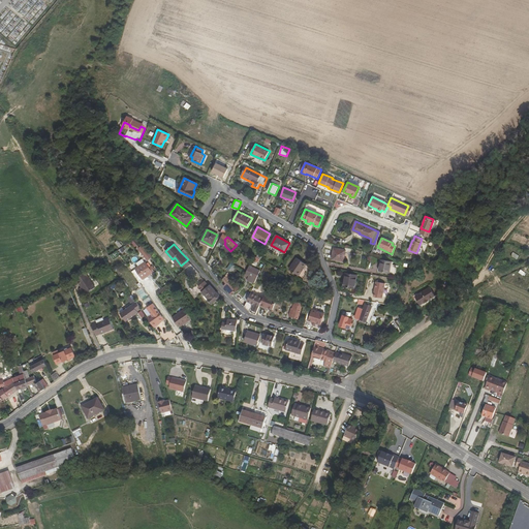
[(142,245),(137,248),(148,260),(152,257),(142,245)]
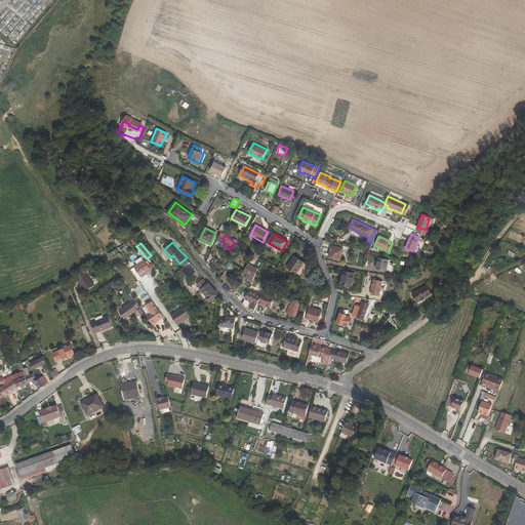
[(342,248),(332,247),(330,257),(340,259),(342,248)]
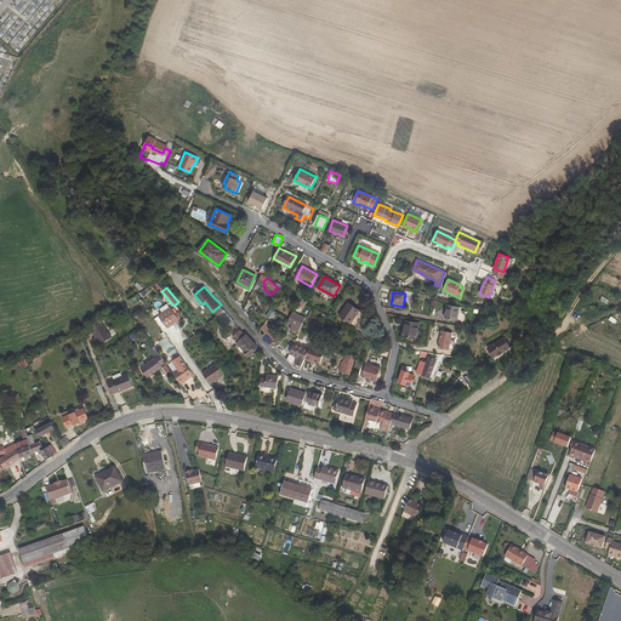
[(132,305),(141,300),(137,294),(129,298),(132,305)]
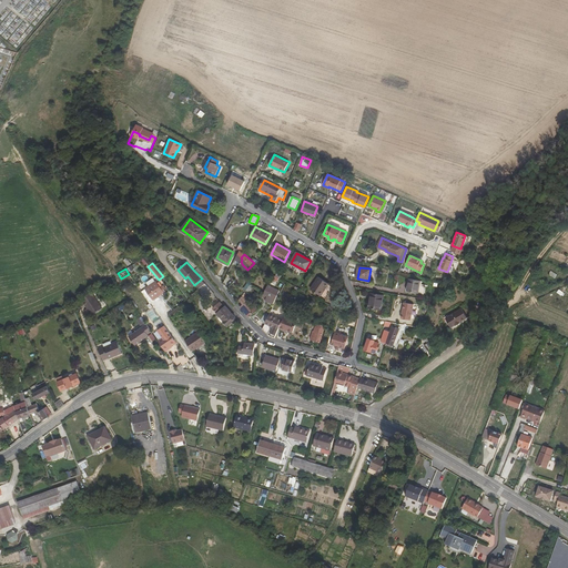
[(330,284),(318,277),(311,288),(322,296),(330,284)]
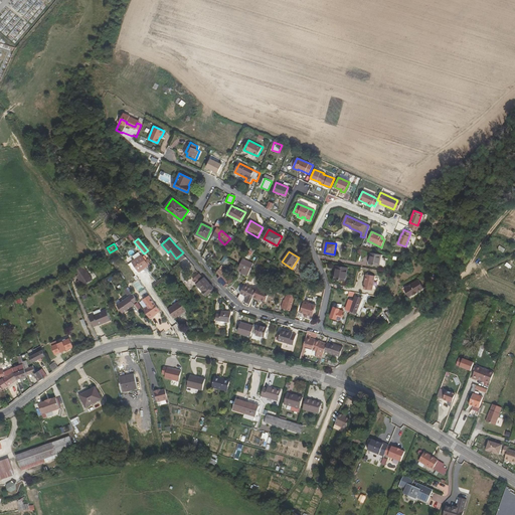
[(381,254),(371,253),(369,264),(379,266),(381,254)]
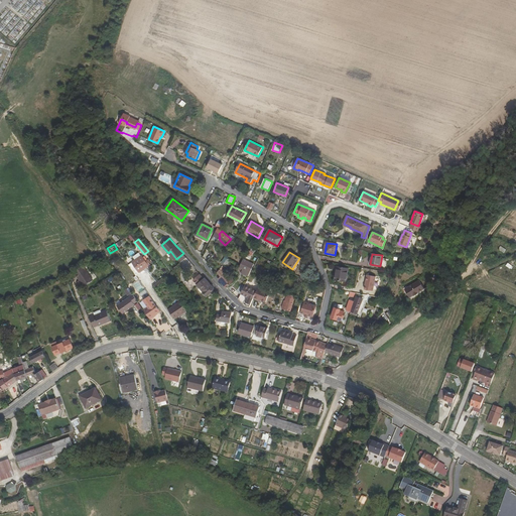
[(148,265),(142,256),(133,263),(140,274),(146,270),(144,268),(148,265)]
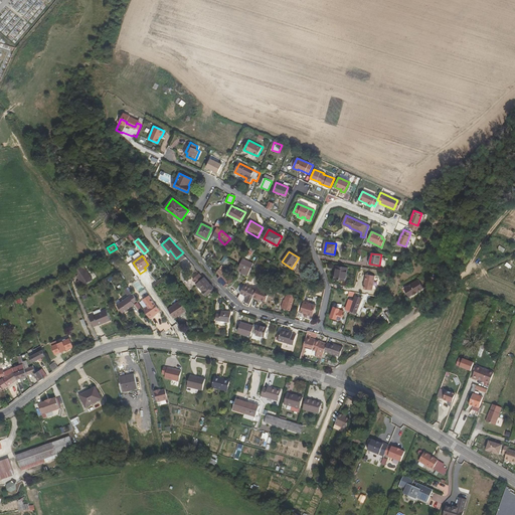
[(227,258),(223,264),(226,266),(228,263),(235,268),(237,265),(227,258)]
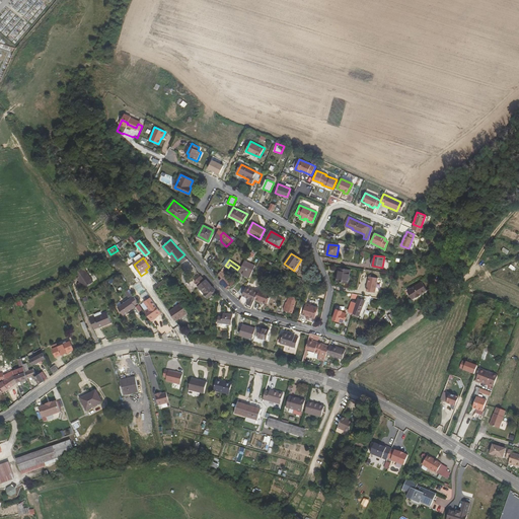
[(244,261),(240,270),(243,271),(242,273),(241,275),(249,278),(255,265),(244,261)]
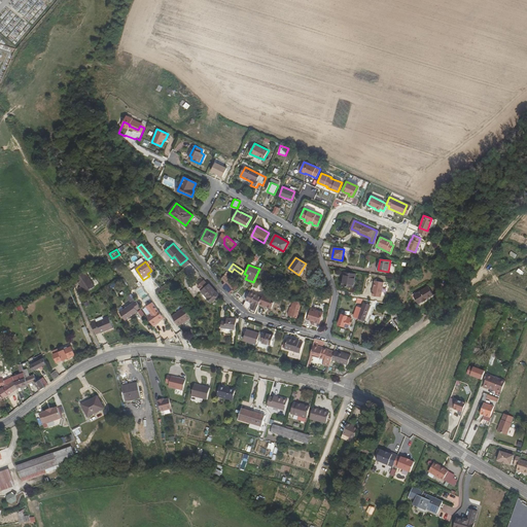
[(84,271),(75,277),(85,293),(95,286),(84,271)]
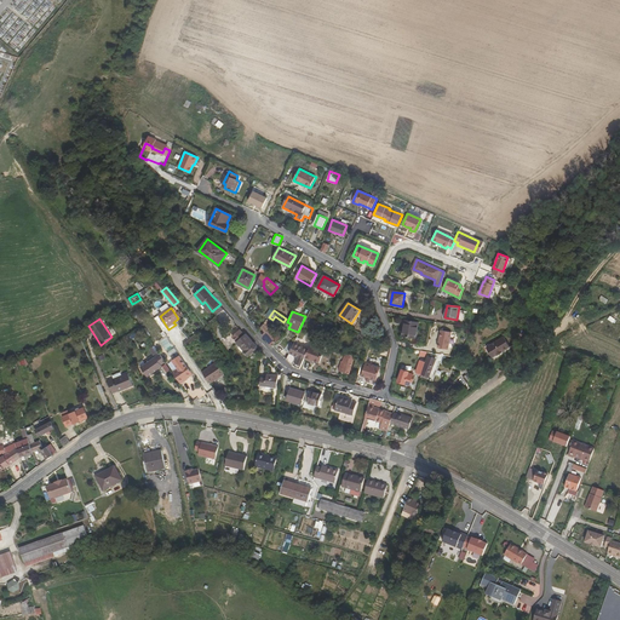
[(418,322),(407,320),(403,336),(415,338),(418,322)]
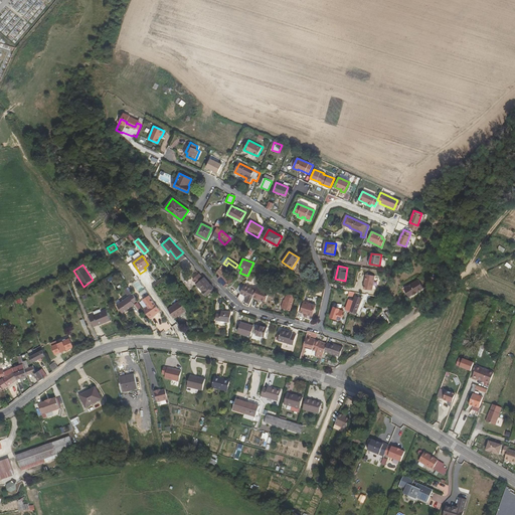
[(220,268),(217,272),(218,274),(219,273),(221,275),(218,278),(226,287),(231,281),(220,268)]
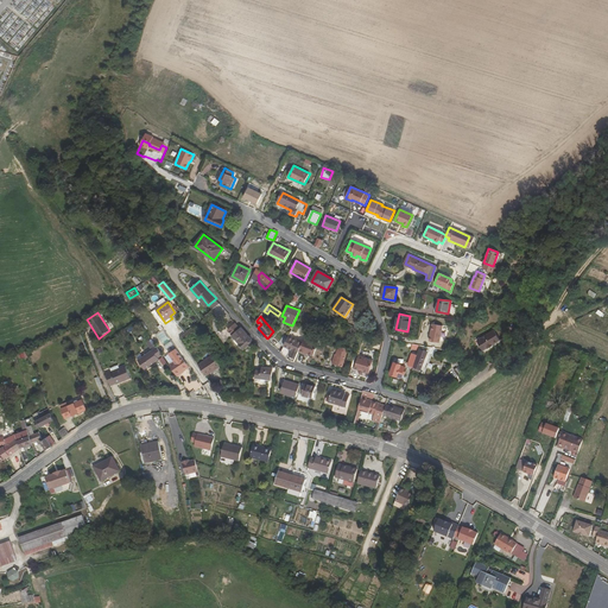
[(311,320),(304,316),(299,325),(306,329),(311,320)]
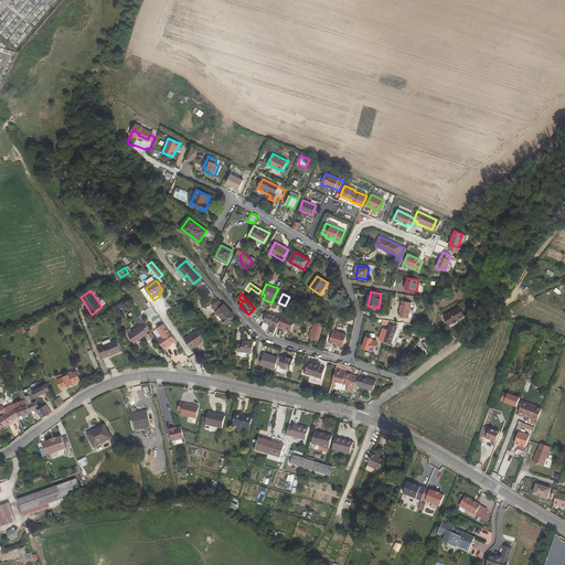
[(226,322),(233,317),(233,315),(224,304),(223,305),(219,300),(212,307),(226,322)]
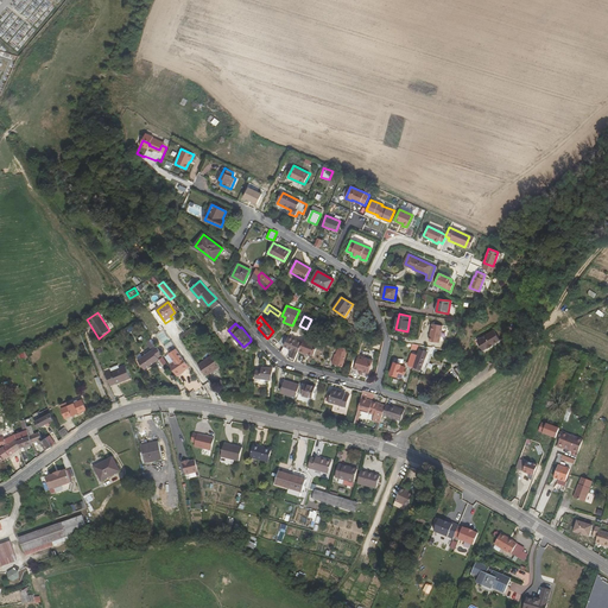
[(443,325),(432,324),(430,341),(441,343),(443,325)]
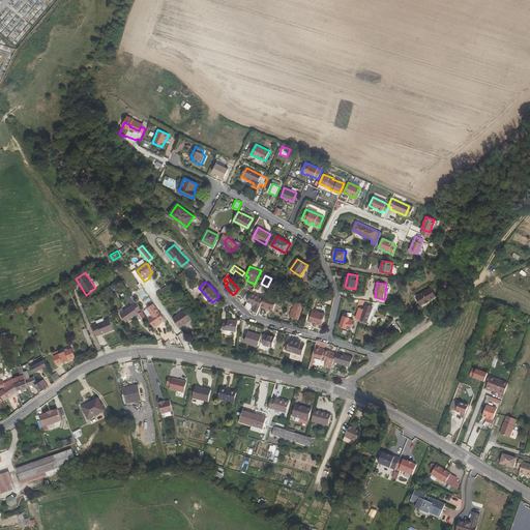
[(147,307),(153,303),(142,288),(136,292),(147,307)]
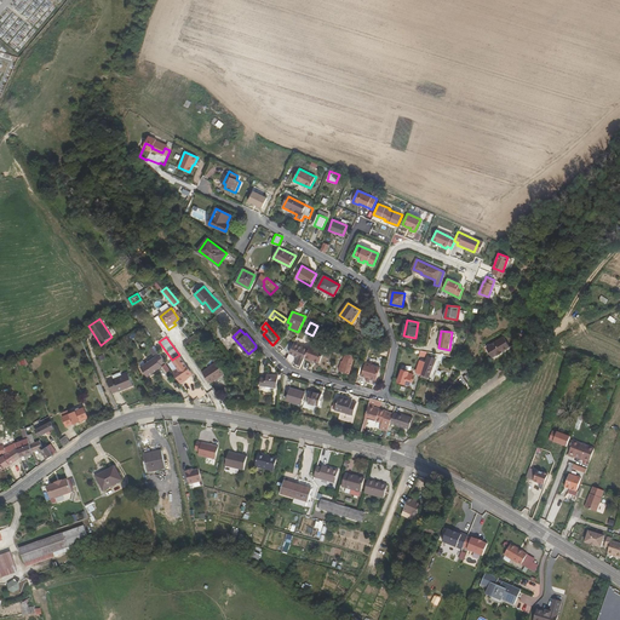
[(510,346),(504,337),(487,348),(493,357),(510,346)]
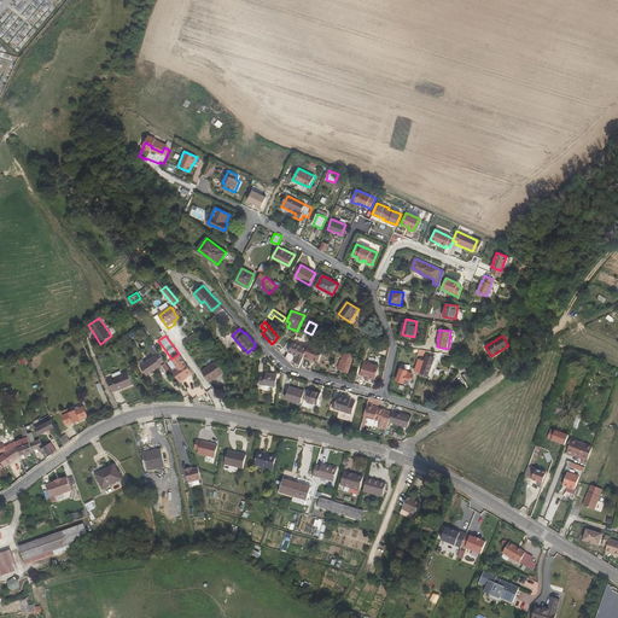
[(283,350),(289,353),(293,343),(289,340),(283,350)]
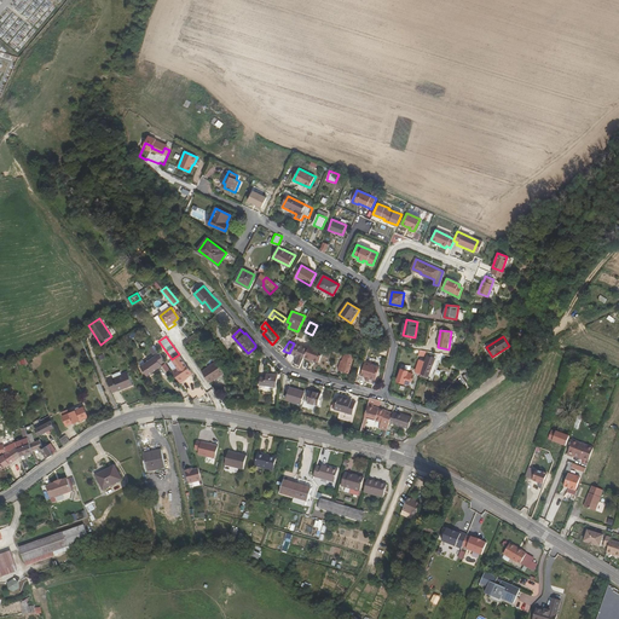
[(295,365),(301,368),(305,358),(308,348),(294,342),(294,343),(289,353),(287,359),(291,364),(295,357),(298,358),(295,365)]
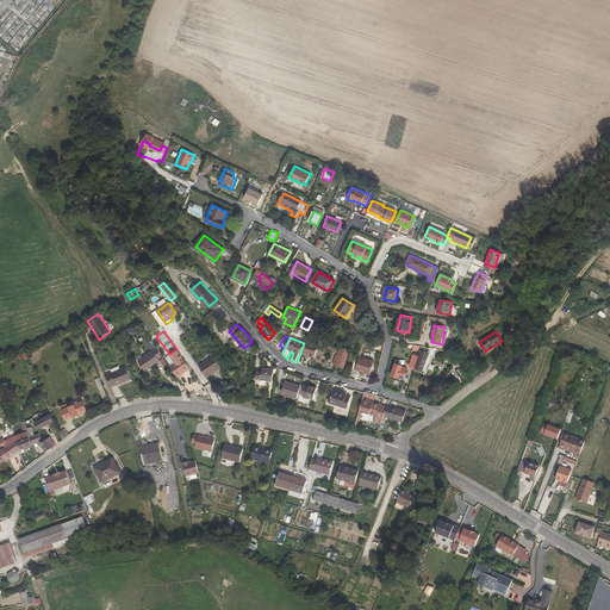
[(304,343),(300,353),(306,354),(306,353),(310,354),(316,356),(321,344),(305,340),(304,343)]
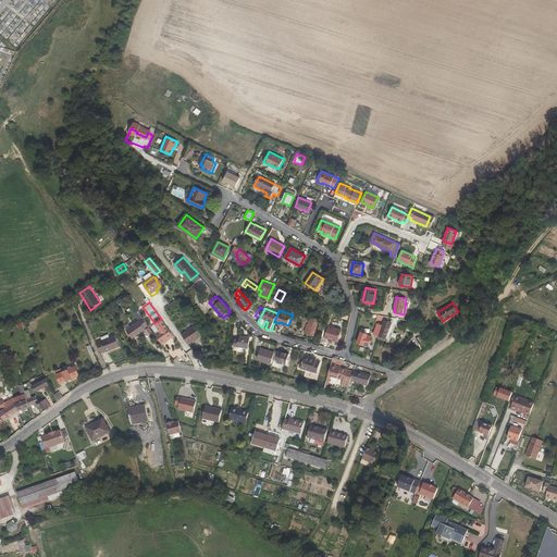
[(148,325),(143,317),(138,320),(139,321),(126,330),(133,338),(146,330),(145,327),(148,325)]
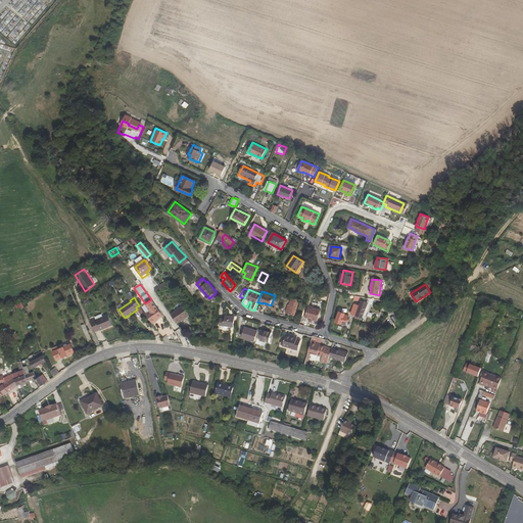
[(359,305),(355,316),(363,319),(363,320),(366,321),(371,308),(367,306),(369,303),(373,304),(372,305),(375,306),(378,299),(362,297),(360,301),(359,305)]
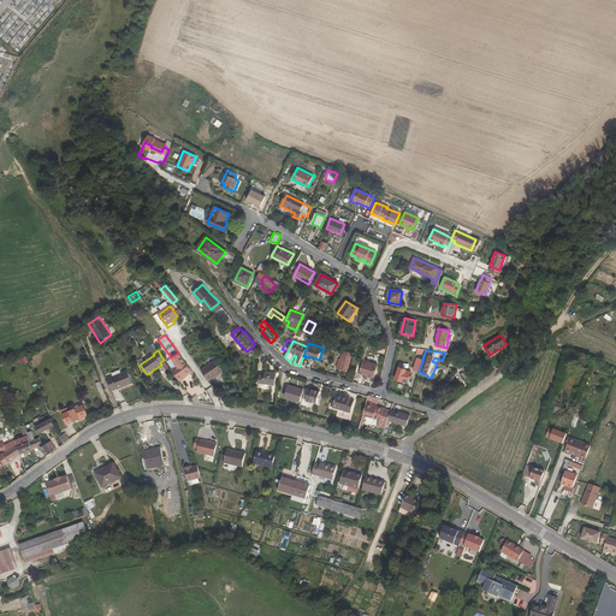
[(337,368),(347,371),(351,354),(343,351),(341,360),(339,360),(337,368)]
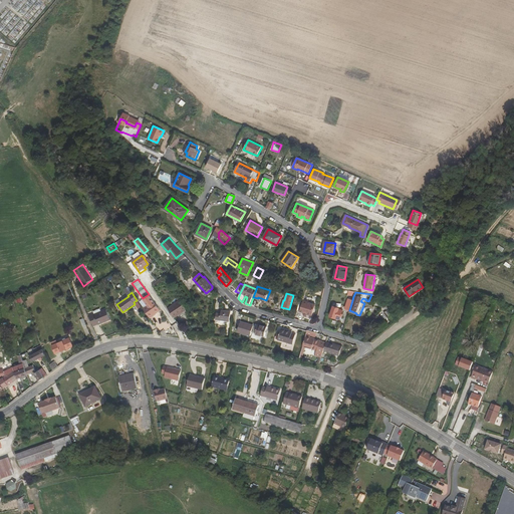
[(147,305),(143,308),(150,318),(154,315),(153,314),(160,310),(153,301),(149,294),(143,298),(147,305)]
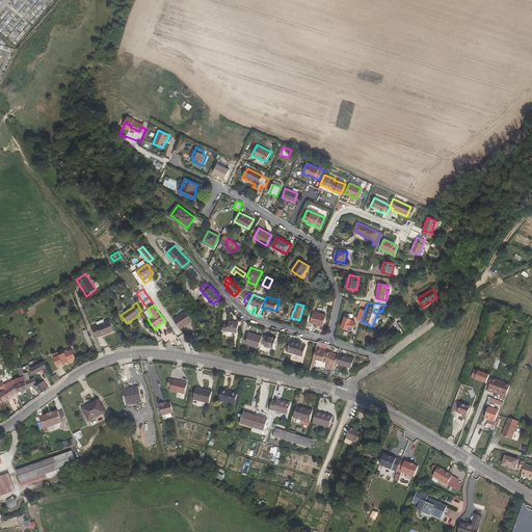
[(328,313),(316,309),(313,320),(317,321),(317,322),(325,324),(328,313)]
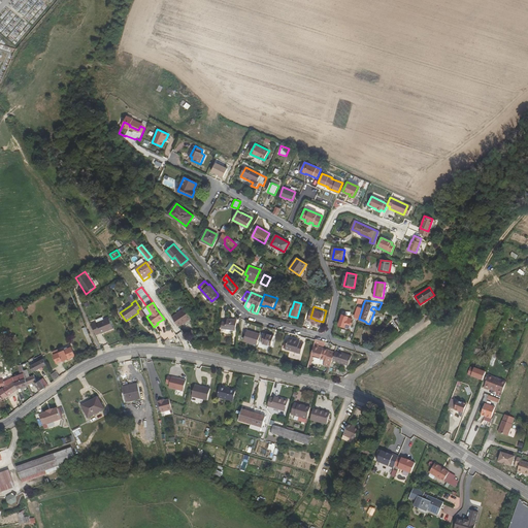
[(172,317),(178,327),(192,318),(185,307),(172,317)]
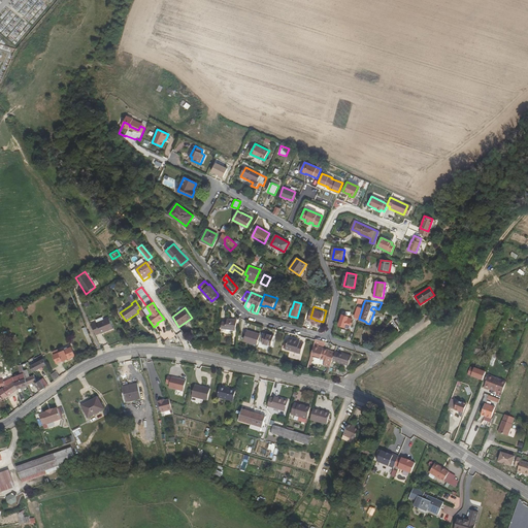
[(402,331),(408,326),(398,314),(396,316),(398,319),(394,321),(402,331)]
